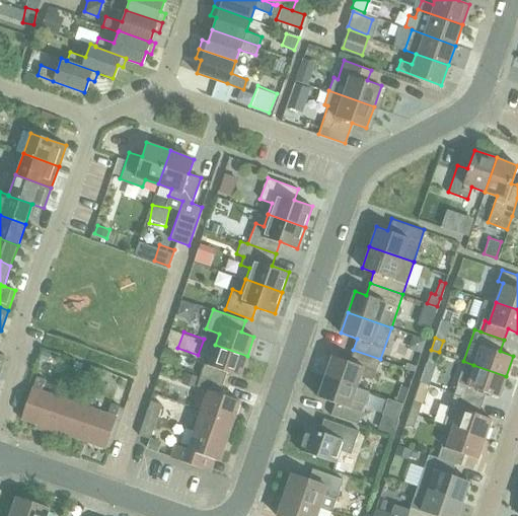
[(204,364),(201,374),(222,382),(226,371),(240,376),(247,356),(215,345),(208,365),(204,364)]
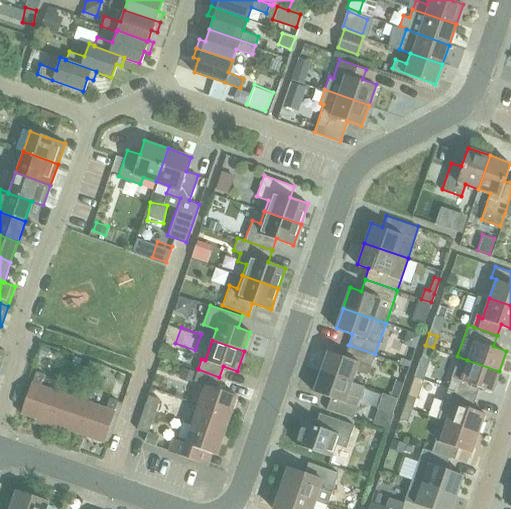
[(41,345),(38,353),(47,355),(49,347),(41,345)]
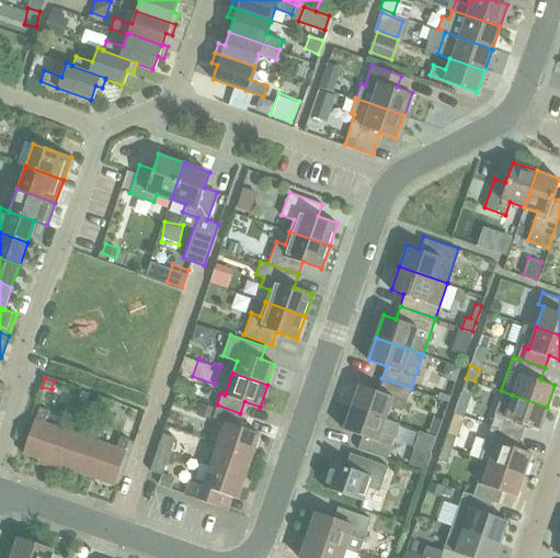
[(360,385),(352,407),(386,418),(389,407),(403,411),(411,388),(381,378),(377,390),(360,385)]
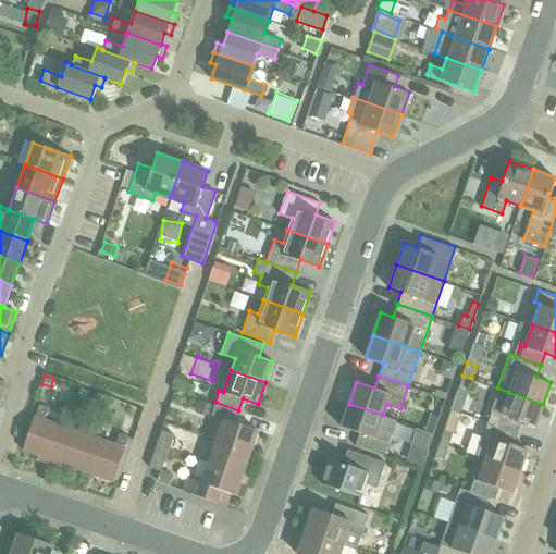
[(471,378),(462,376),(458,388),(467,391),(471,378)]
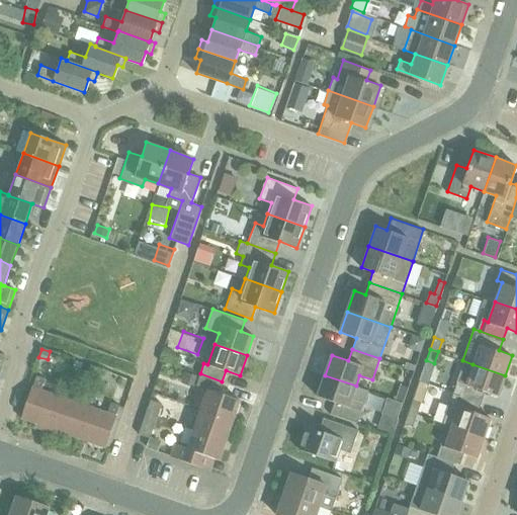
[(75,359),(72,368),(80,370),(83,361),(75,359)]
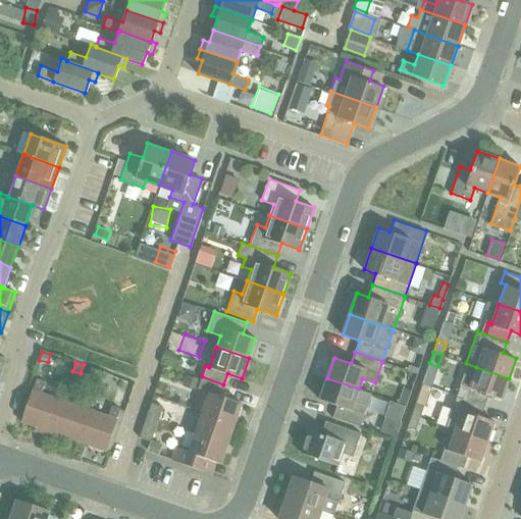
[(409,363),(407,368),(417,372),(419,367),(409,363)]
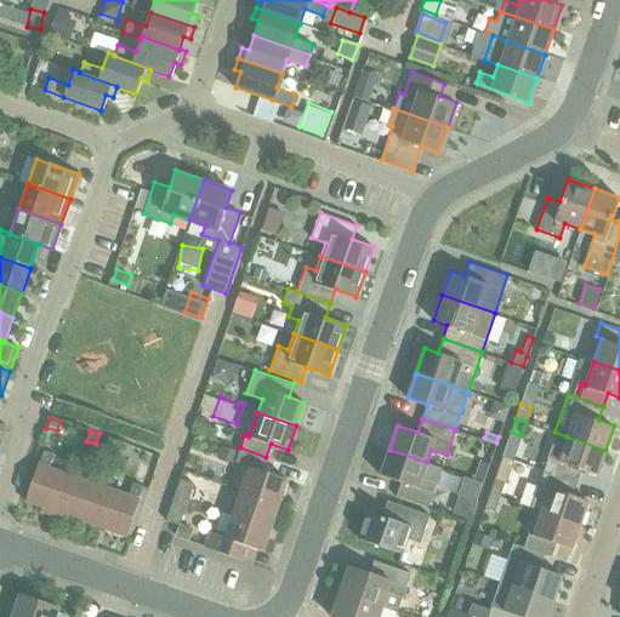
[(556,433),(542,469),(576,481),(581,468),(597,473),(606,450),(567,436),(556,433)]
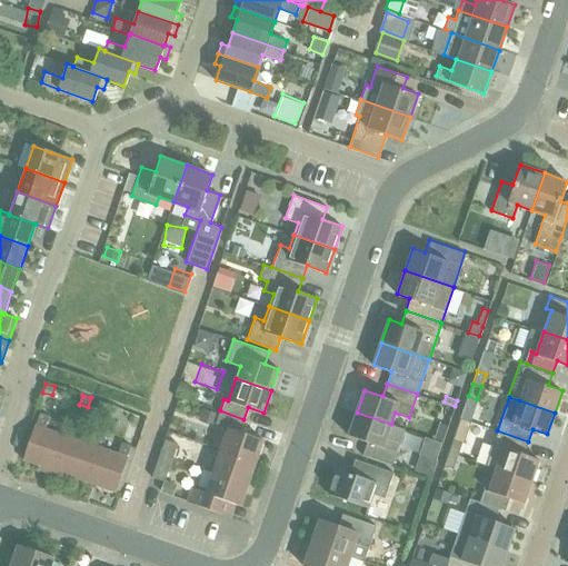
[(100,399),(95,415),(105,419),(110,404),(100,399)]
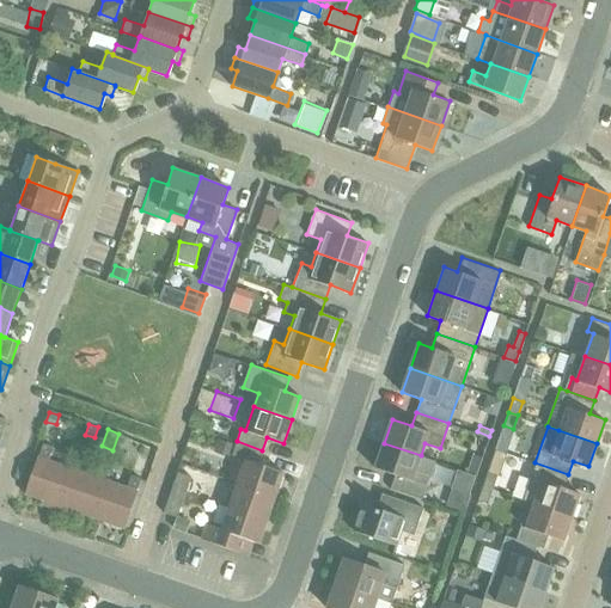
[(244,459),(237,483),(274,496),(282,473),(257,464),(262,450),(237,441),(232,455),(244,459)]
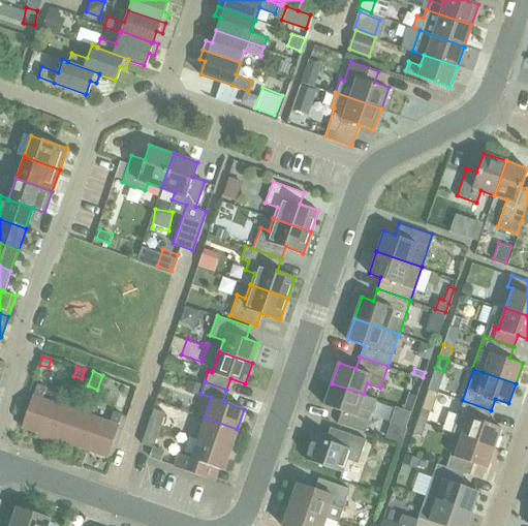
[(35,434),(50,439),(61,404),(41,397),(45,385),(37,382),(33,394),(32,394),(22,426),(36,431),(35,434)]
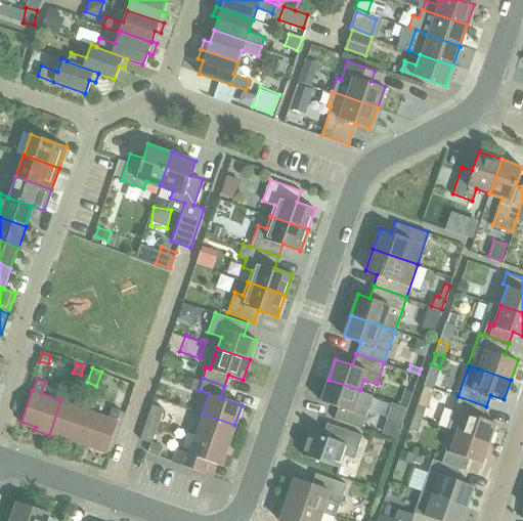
[(360,390),(329,380),(321,401),(339,406),(335,419),(361,428),(373,395),(359,391),(360,390)]
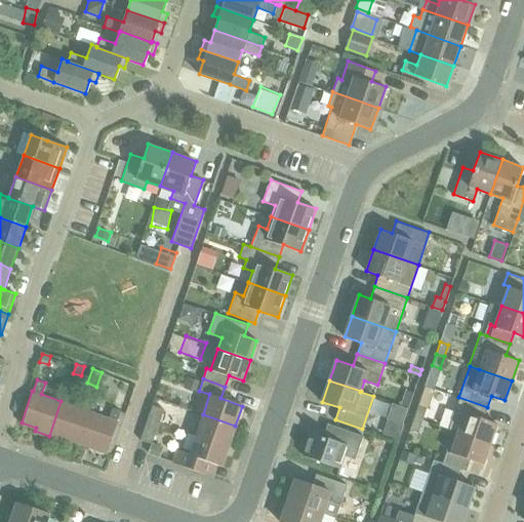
[(426,385),(414,416),(422,419),(427,407),(428,407),(435,388),(426,385)]
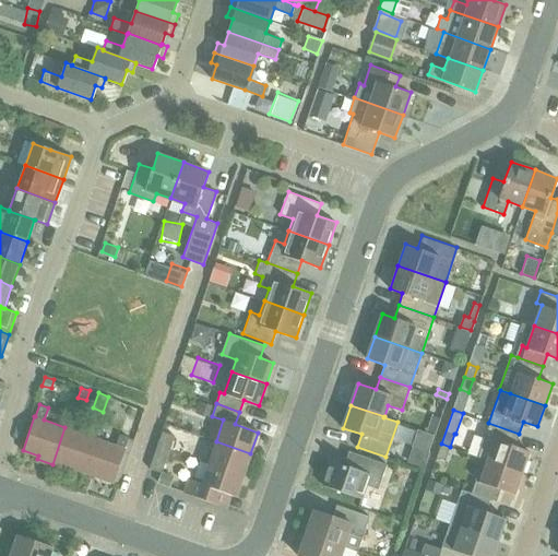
[(68,465),(83,471),(95,437),(99,425),(91,422),(86,434),(64,427),(52,464),(67,470),(68,465)]
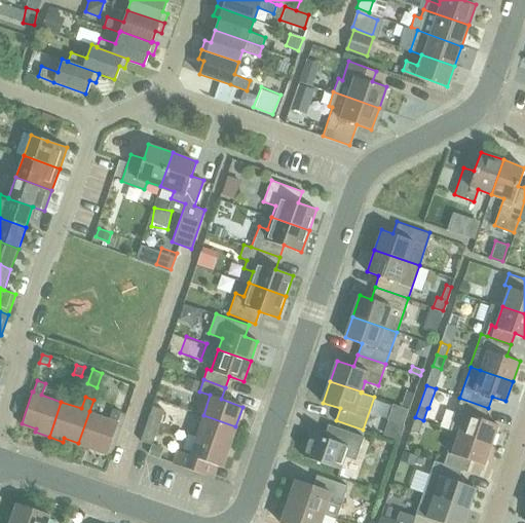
[(449,428),(458,433),(491,444),(498,423),(485,419),(488,408),(459,398),(449,428)]
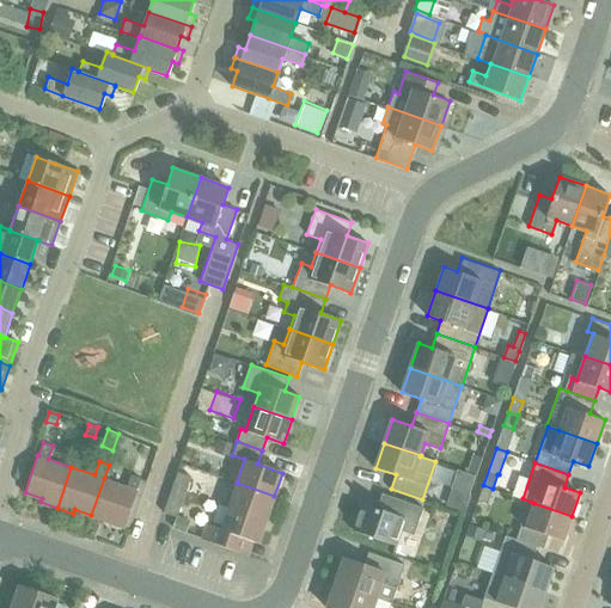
[(162,511),(176,516),(190,477),(175,471),(162,511)]
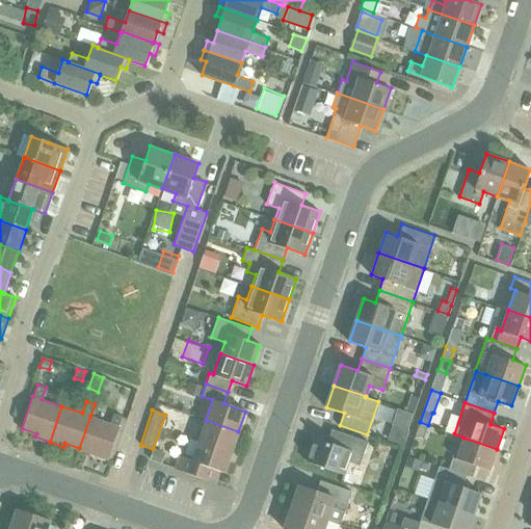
[(90,416),(79,448),(108,458),(120,426),(118,426),(123,415),(114,412),(110,423),(90,416)]
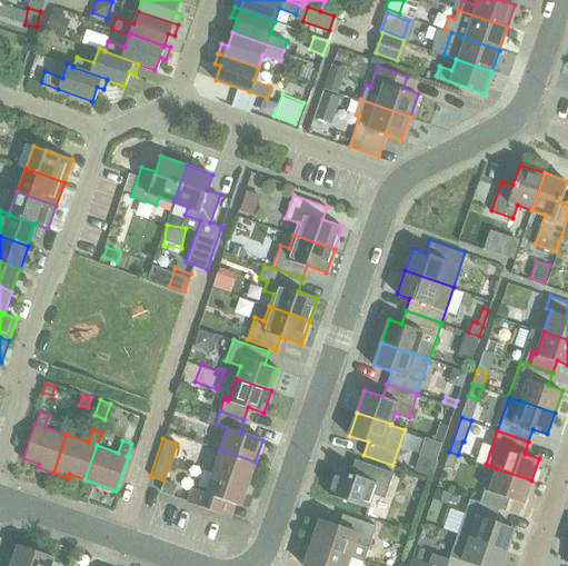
[(220,449),(212,472),(247,484),(255,462),(220,449)]
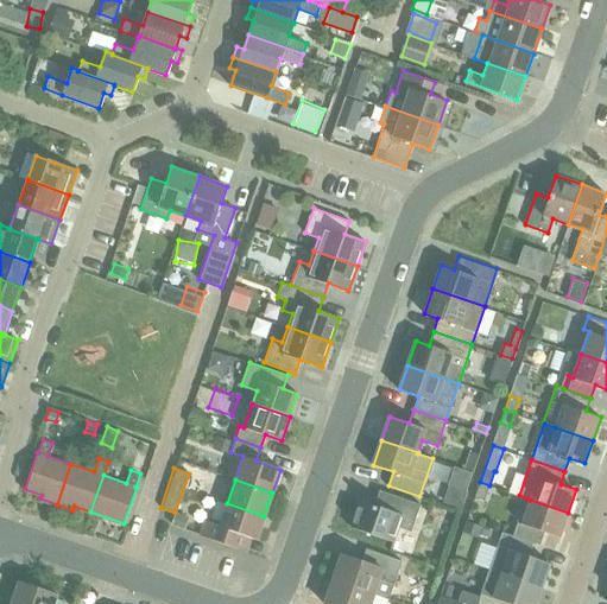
[(489,485),(480,482),(475,496),(485,498),(489,485)]
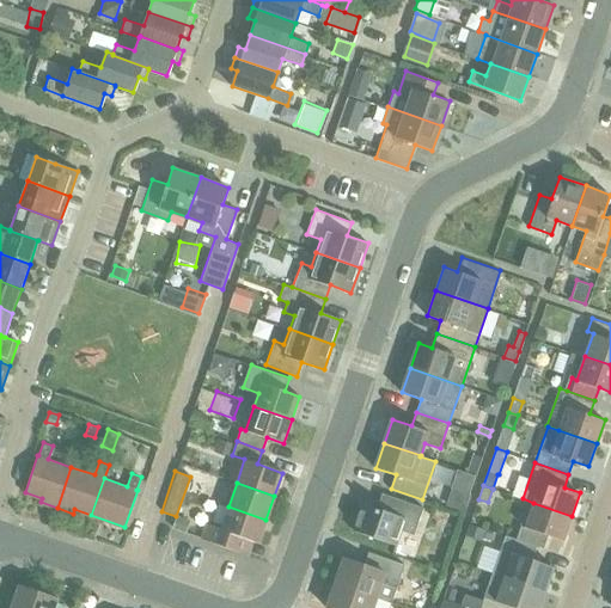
[(354,530),(397,545),(402,530),(415,535),(425,508),(392,496),(388,511),(364,504),(354,530)]
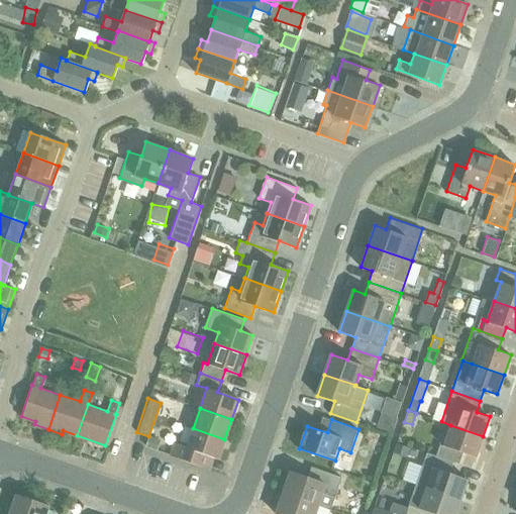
[(439,443),(435,454),(453,460),(458,463),(462,451),(476,456),(483,436),(450,425),(443,444),(439,443)]
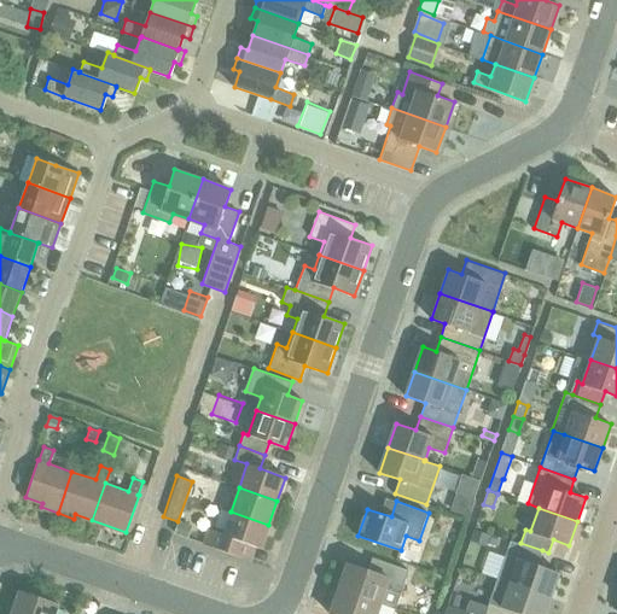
[(204,543),(242,556),(242,555),(245,543),(256,547),(261,548),(268,525),(231,512),(222,534),(209,530),(204,543)]
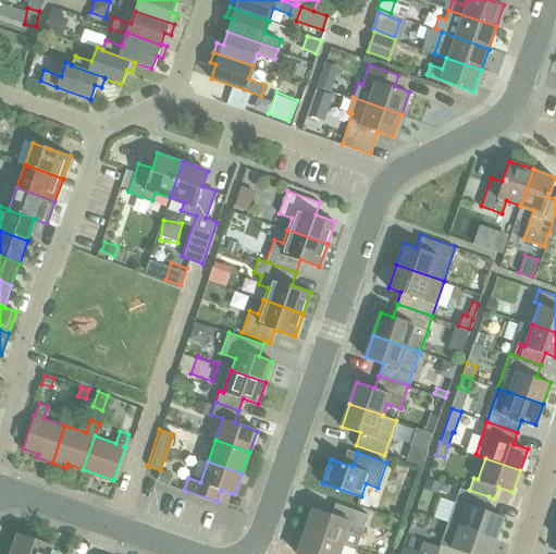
[(422,494),(446,501),(455,472),(444,469),(441,480),(428,477),(422,494)]
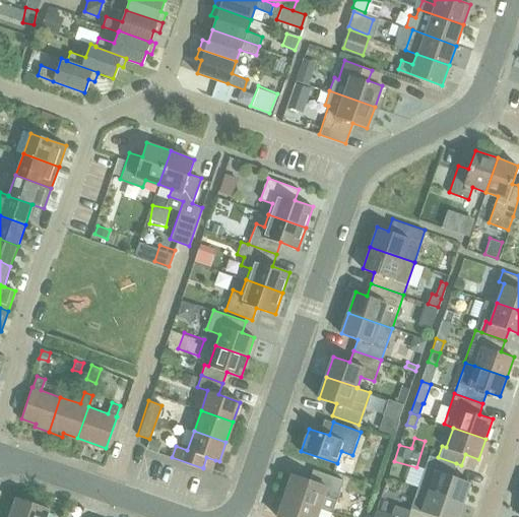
[(429,454),(417,487),(463,502),(470,481),(452,475),(456,463),(438,457),(429,454)]
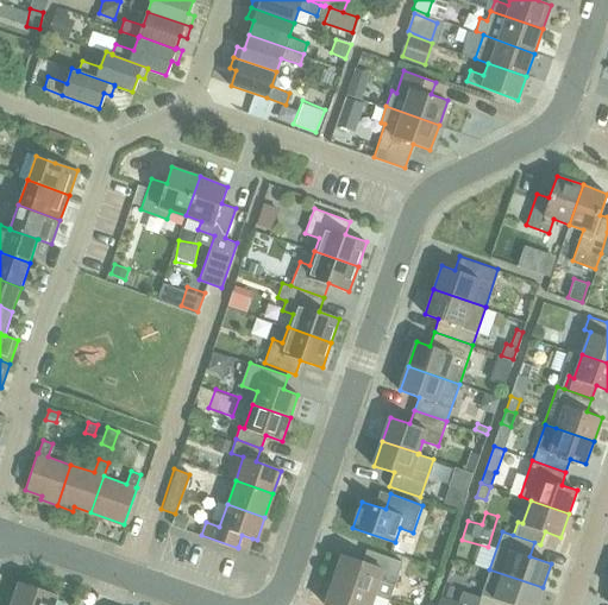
[(342,555),(333,580),(375,594),(389,599),(402,561),(365,549),(361,562),(342,555)]
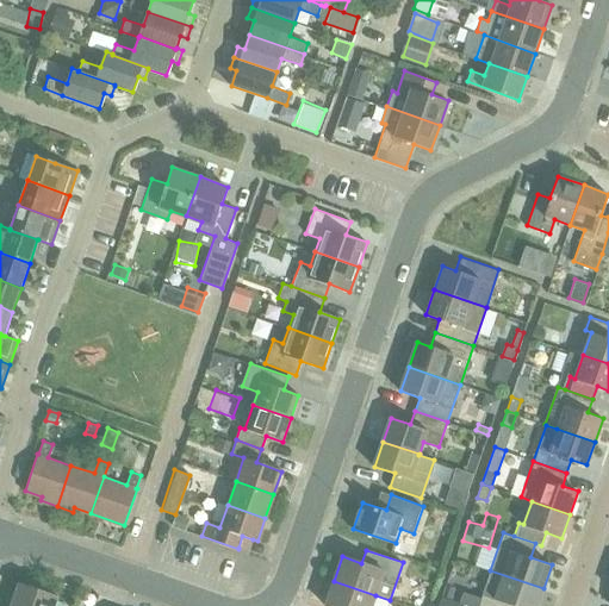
[(460,601),(472,605),(513,605),(514,605),(515,605),(538,605),(544,588),(490,570),(480,597),(464,591),(460,601)]
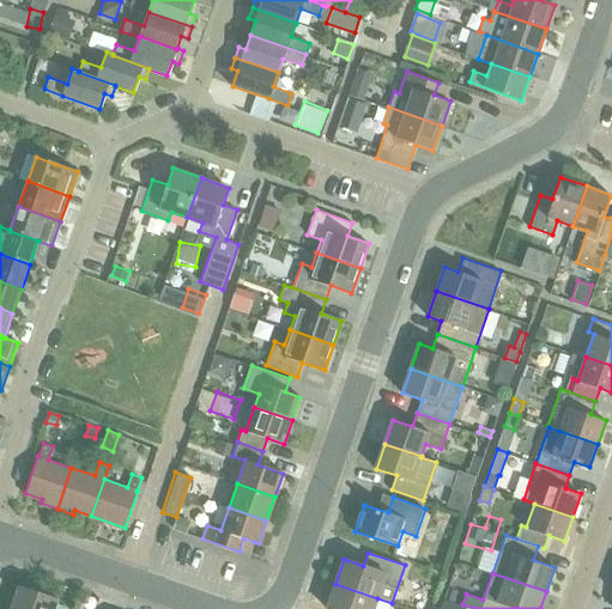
[(19,584),(11,608),(55,608),(59,598),(19,584)]
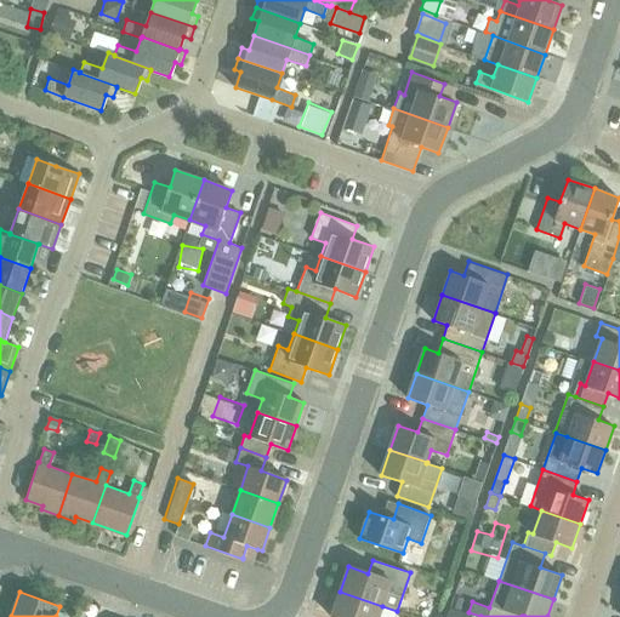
[(340,592),(331,616),(335,616),(379,616),(382,606),(340,592)]
